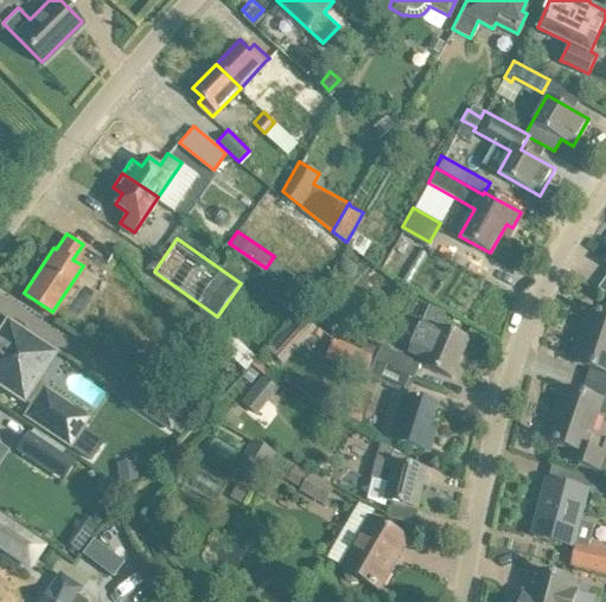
[(605,299),(603,312),(588,307),(581,331),(585,332),(576,358),(572,357),(572,359),(605,370),(605,299)]
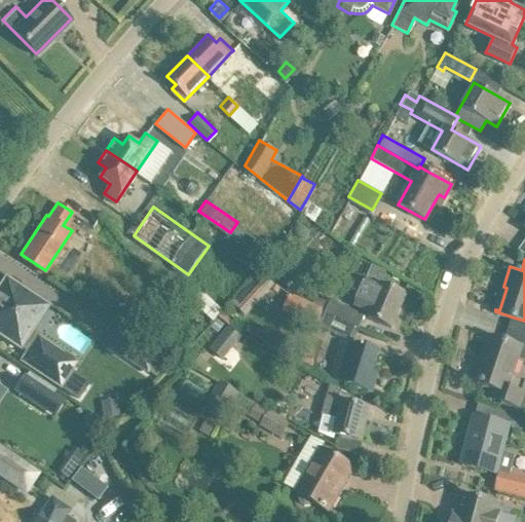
[(259,269),(245,285),(259,298),(273,282),(259,269)]
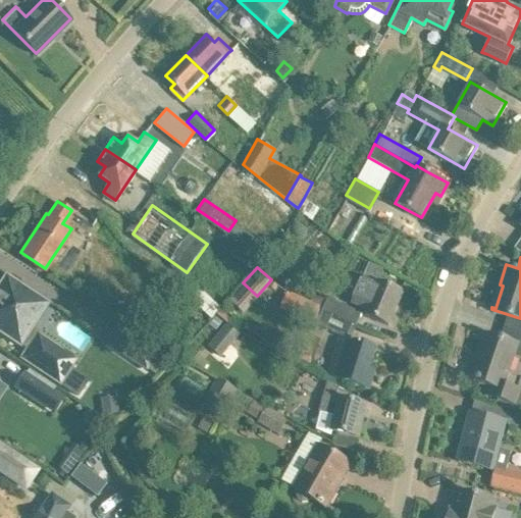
[(363,312),(369,314),(388,322),(402,291),(361,272),(356,285),(357,286),(350,302),(364,309),(363,312)]
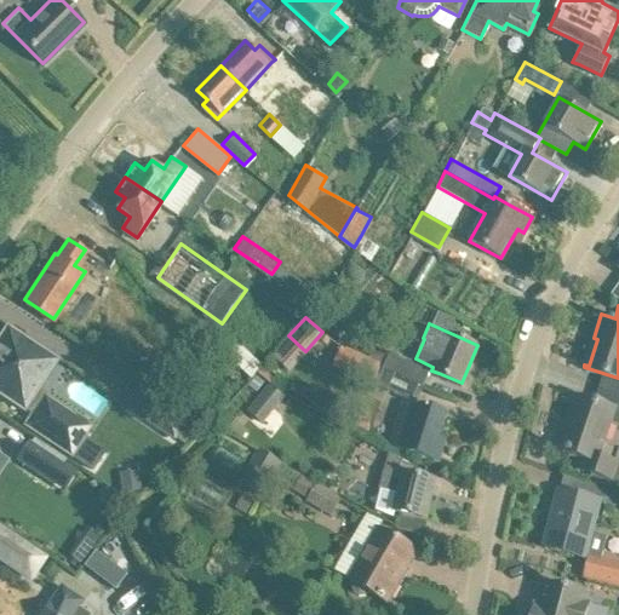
[(6,326),(0,334),(0,391),(33,413),(26,423),(70,452),(91,466),(102,449),(81,436),(89,425),(34,390),(44,374),(55,358),(41,349),(21,335),(23,332),(12,325),(10,328),(6,326)]
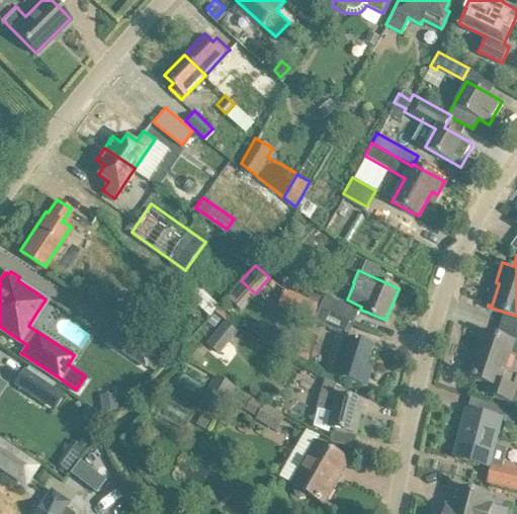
[(211,313),(222,302),(195,280),(186,292),(211,313)]
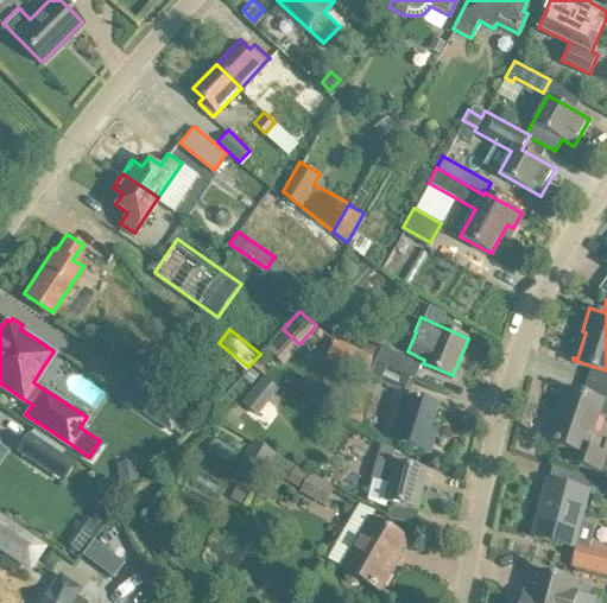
[(326,357),(360,373),(370,353),(335,337),(326,357)]
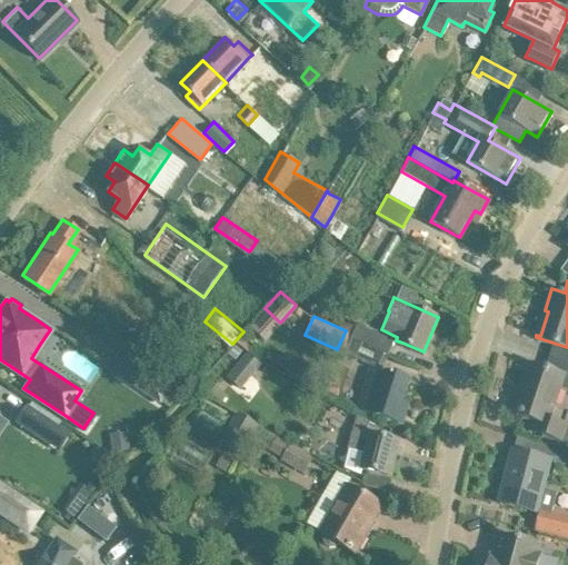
[(391,340),(340,318),(337,326),(351,331),(348,338),(385,355),(391,340)]
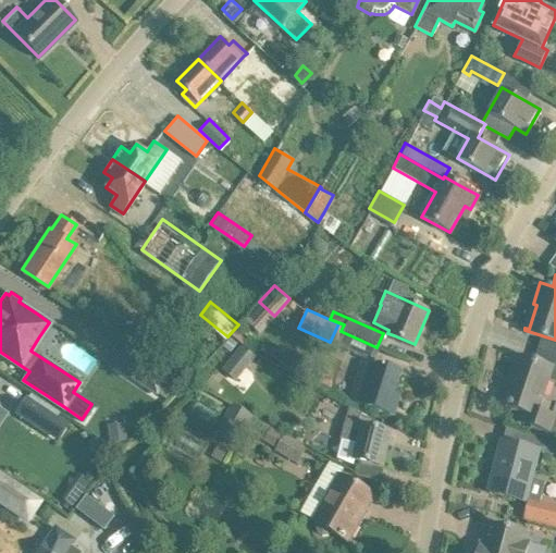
[(377,347),(341,331),(335,344),(370,360),(377,347)]
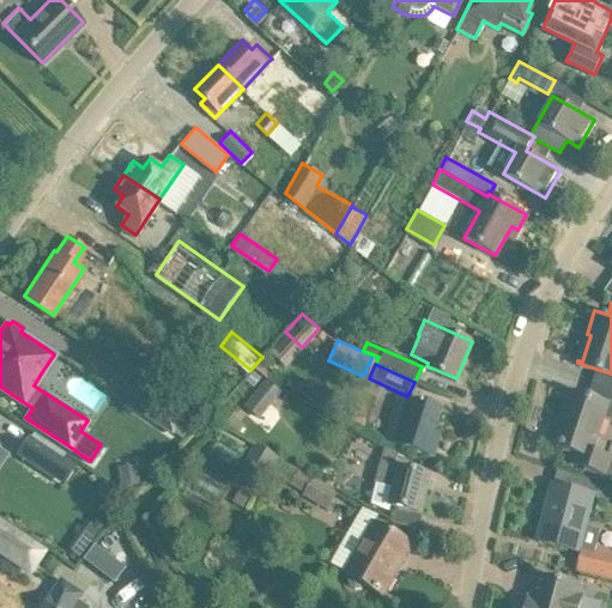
[(253,368),(244,377),(253,383),(260,375),(253,368)]
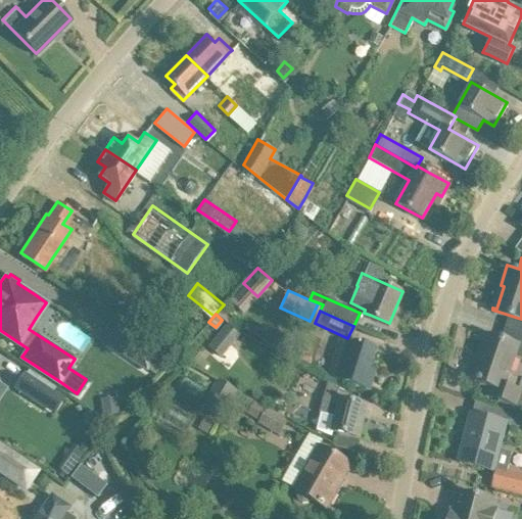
[(231,342),(240,332),(228,322),(219,332),(231,342)]
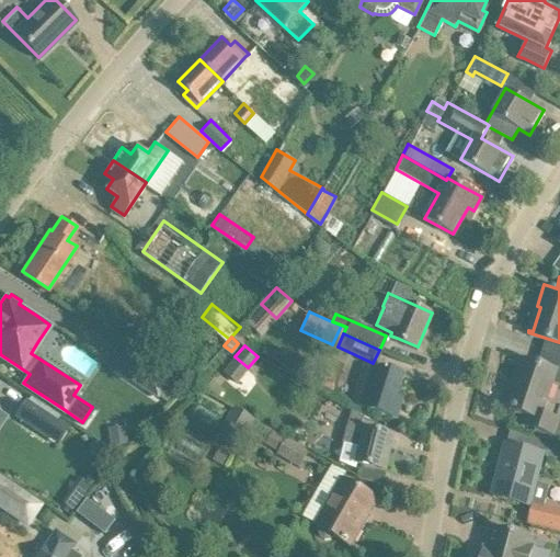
[(290,349),(283,363),(301,374),(309,360),(290,349)]
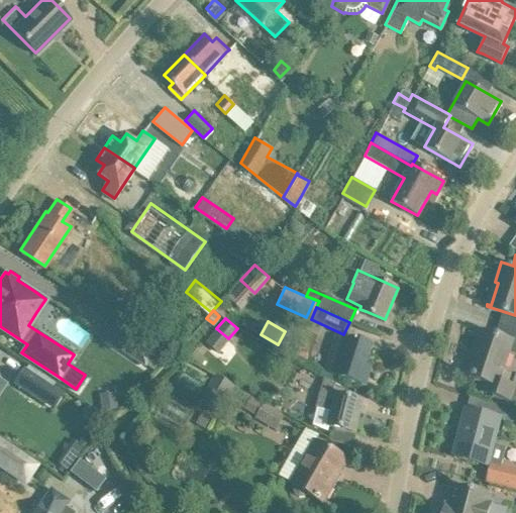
[(130,329),(120,345),(144,363),(145,362),(155,367),(164,352),(155,347),(156,346),(130,329)]
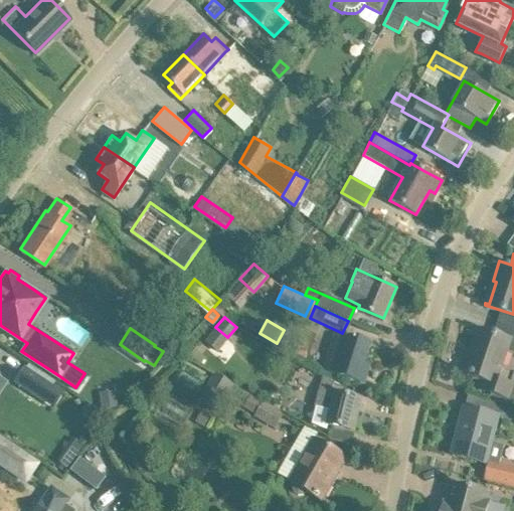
[(482,387),(501,393),(513,397),(513,370),(499,365),(509,338),(477,328),(476,330),(480,331),(473,352),(469,351),(463,371),(485,378),(482,387)]
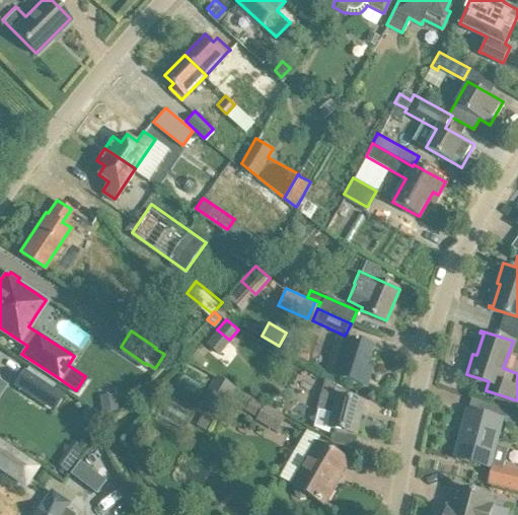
[(352,338),(351,339),(335,335),(323,370),(340,375),(367,384),(372,366),(366,364),(373,344),(352,338)]
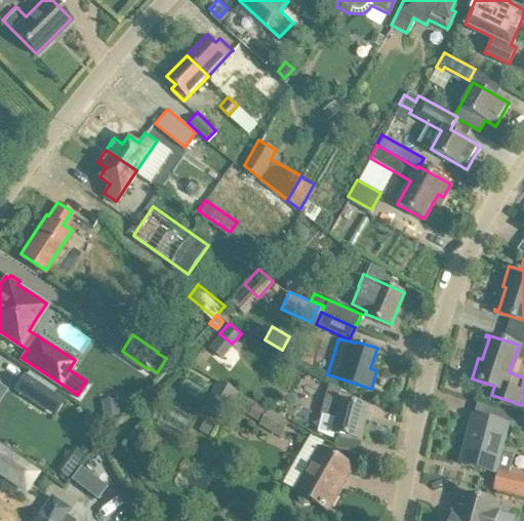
[(25,370),(13,388),(42,405),(53,389),(25,370)]
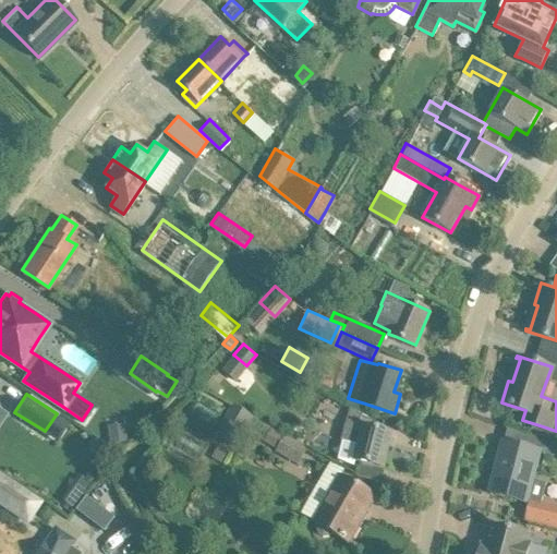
[(231,401),(214,432),(235,445),(245,429),(276,447),(275,449),(298,462),(307,446),(285,433),(283,434),(252,416),(253,414),(231,401)]
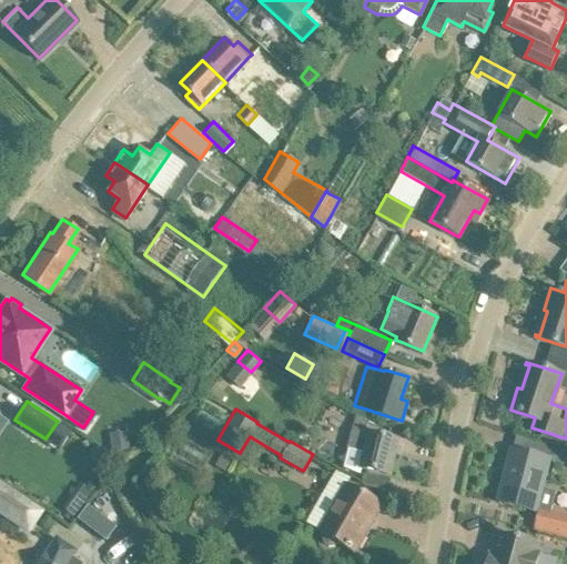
[(388,474),(398,439),(353,427),(343,465),(361,473),(362,467),(388,474)]
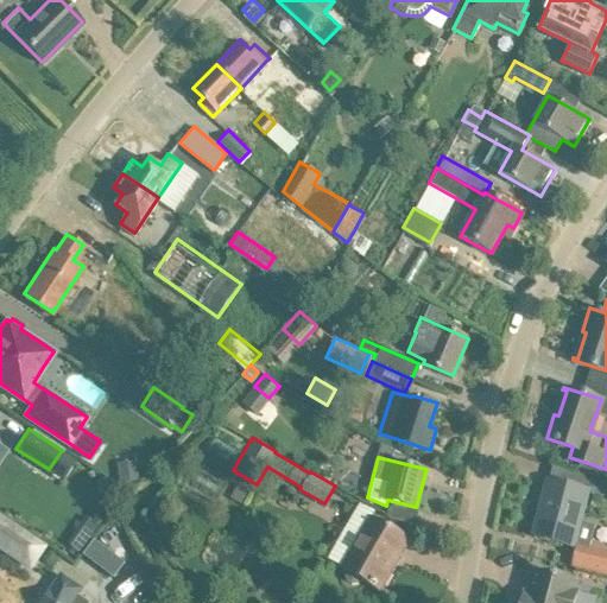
[(594,524),(577,519),(586,489),(548,478),(533,534),(577,545),(574,563),(606,571),(606,546),(589,543),(594,524)]
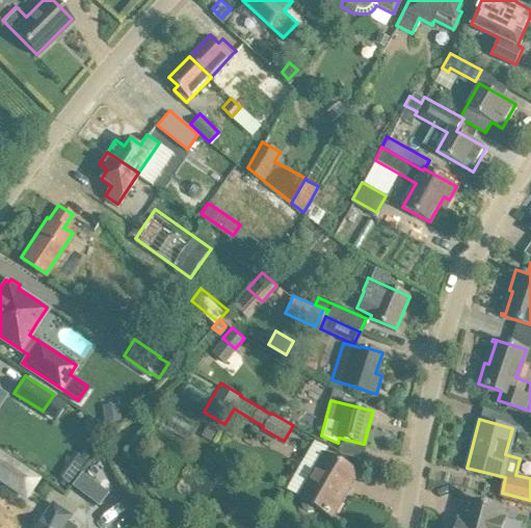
[(144,441),(132,443),(134,454),(147,451),(144,441)]
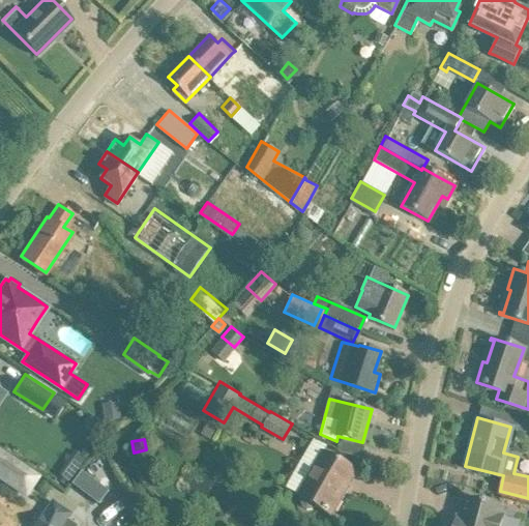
[(297,493),(313,502),(330,513),(331,512),(328,509),(344,483),(347,485),(355,469),(322,449),(297,493)]
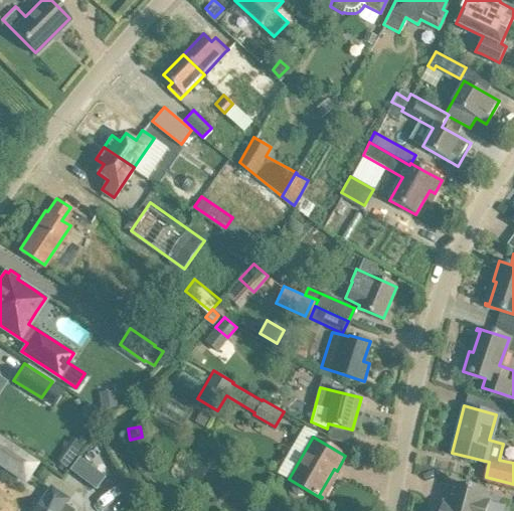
[(0,462),(23,478),(34,462),(0,439),(0,462)]
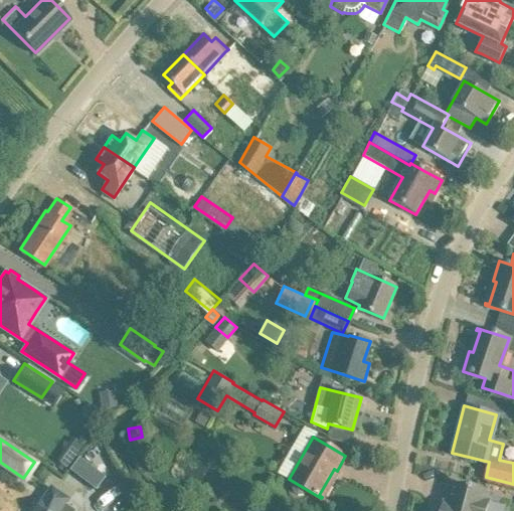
[(63,443),(54,455),(65,463),(74,452),(63,443)]
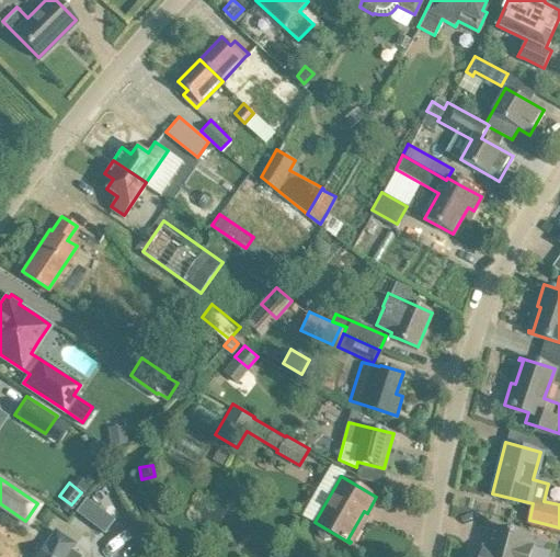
[(88,497),(79,510),(109,531),(117,518),(88,497)]
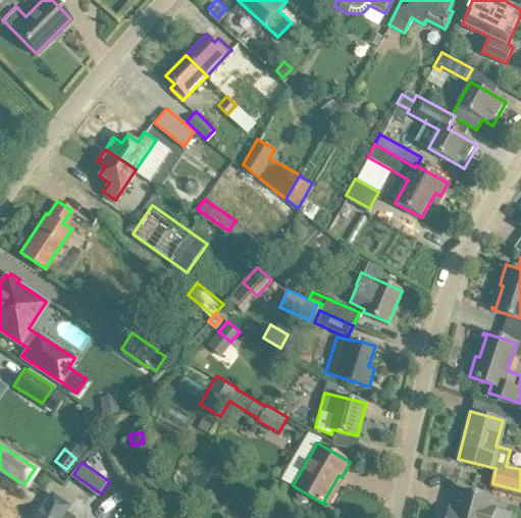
[(447,517),(446,517),(511,517),(513,512),(496,508),(497,506),(492,505),(495,498),(458,488),(453,508),(451,517),(447,517)]
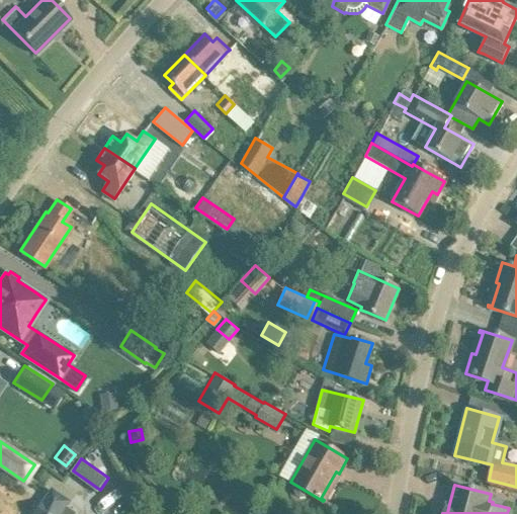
[(74,513),(76,512),(65,505),(66,503),(52,494),(38,513),(74,513)]
